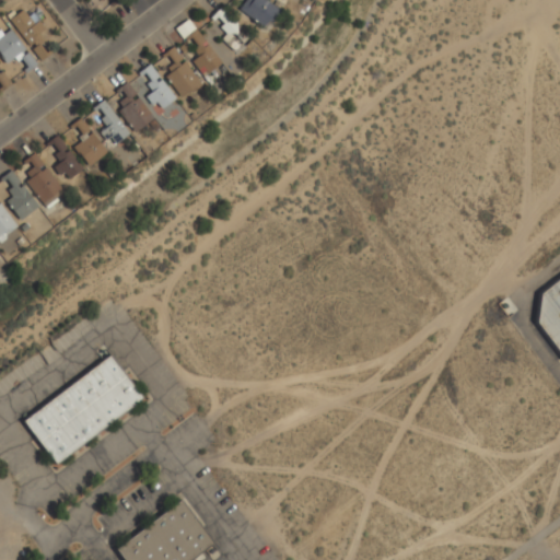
[(245,0),(238,10),(266,28),(279,8),(267,0),(245,0)]
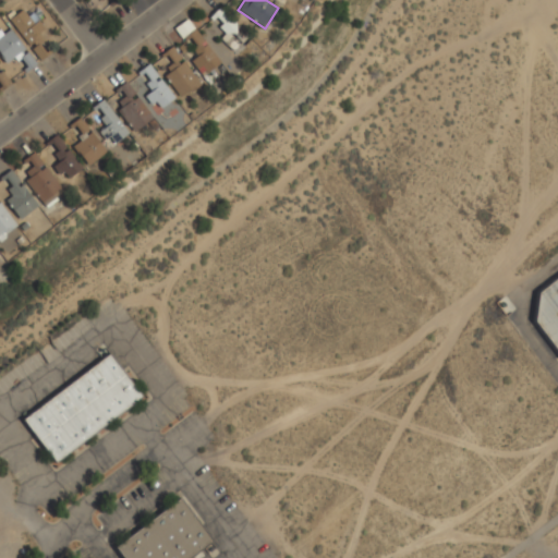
[(40,61),(50,53),(36,35),(43,29),(26,7),(8,21),(29,49),(31,48),(40,61)]
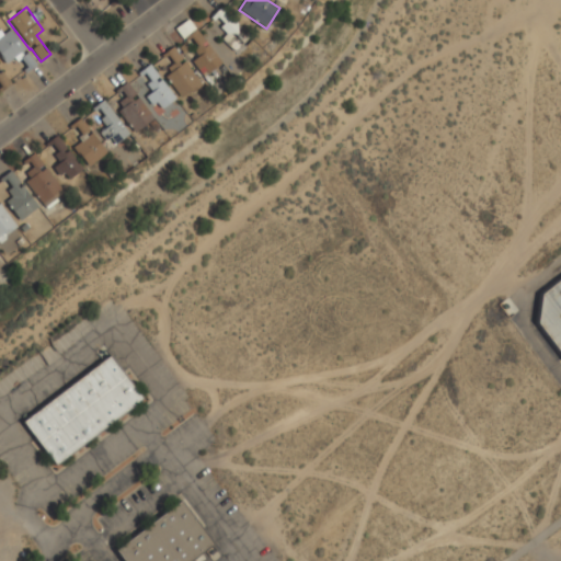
[(233,50),(249,37),(220,8),(213,15),(228,32),(221,38),(233,50)]
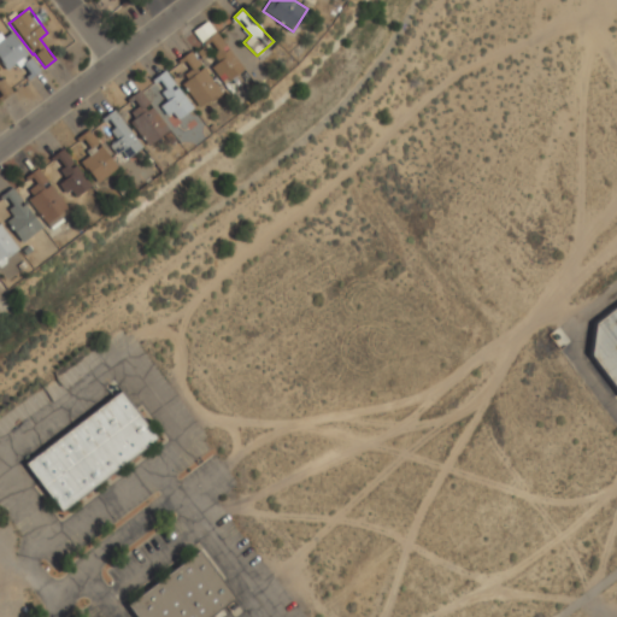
[(244,70),(209,21),(195,29),(218,62),(211,68),(223,83),(244,70)]
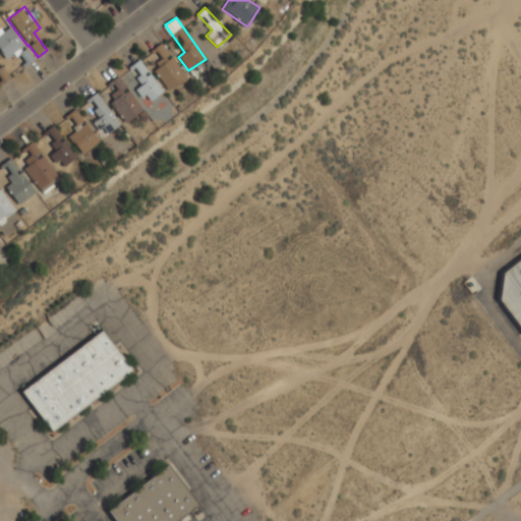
[(168,90),(186,78),(162,43),(151,50),(158,60),(152,65),(168,90)]
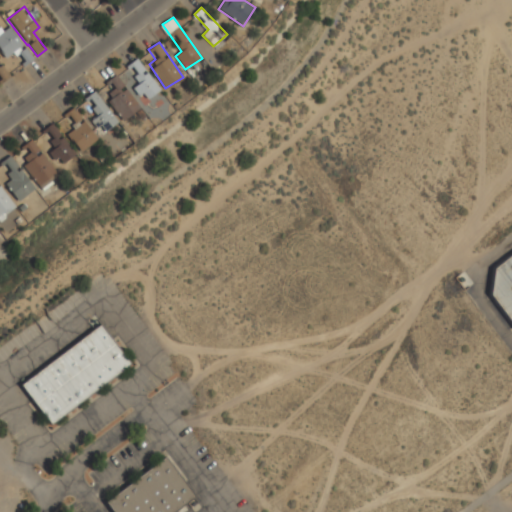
[(145,101),(159,91),(137,58),(128,64),(135,75),(133,76),(138,84),(135,86),(145,101)]
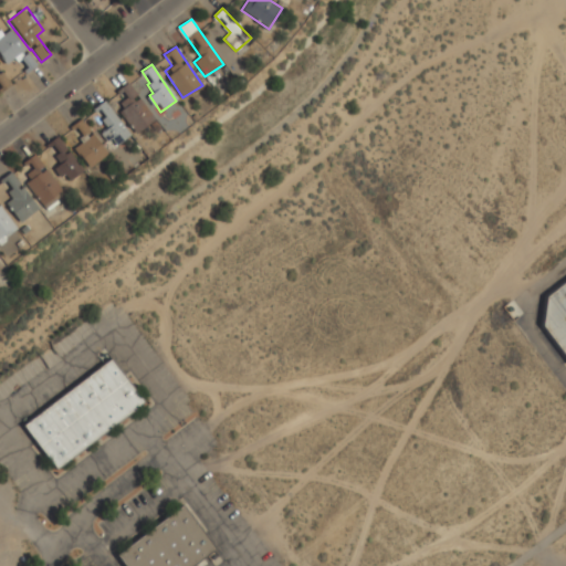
[(0,87),(2,91),(11,84),(0,69),(0,87)]
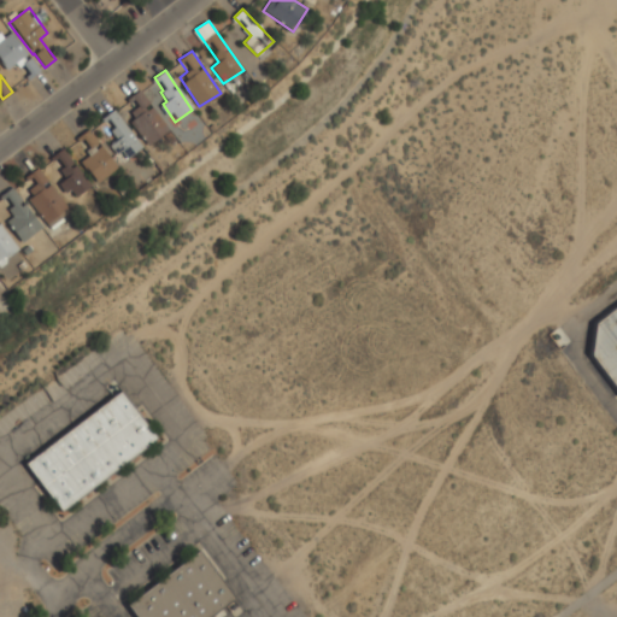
[(129,99),(135,107),(125,115),(150,146),(169,130),(140,90),(129,99)]
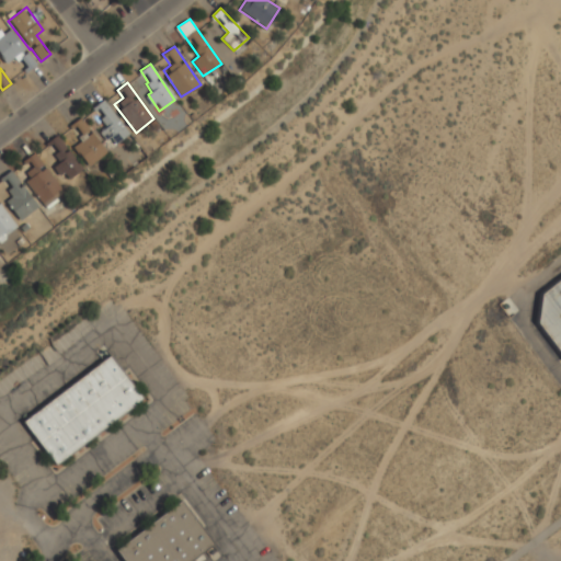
[(129,134),(104,101),(94,109),(109,126),(102,130),(113,146),(129,134)]
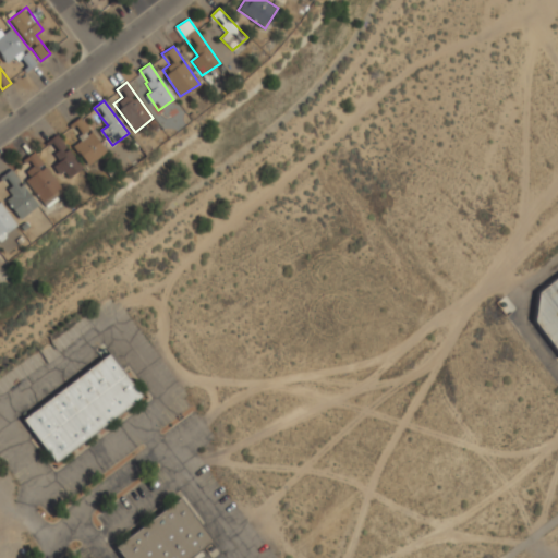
[(73,145),(87,166),(106,153),(81,117),(72,123),(83,140),(73,145)]
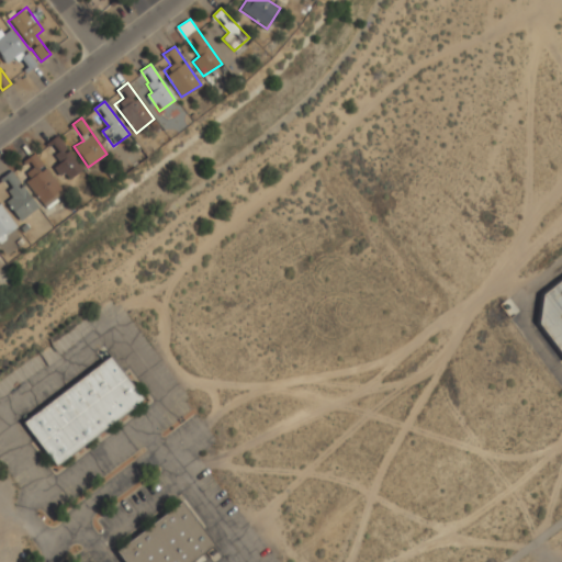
[(82,169),(57,136),(47,143),(62,161),(55,166),(67,181),(82,169)]
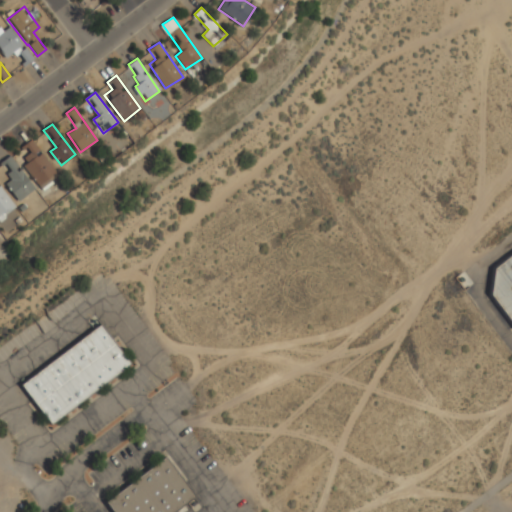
[(41,188),(58,175),(31,139),(22,146),(27,154),(19,159),(41,188)]
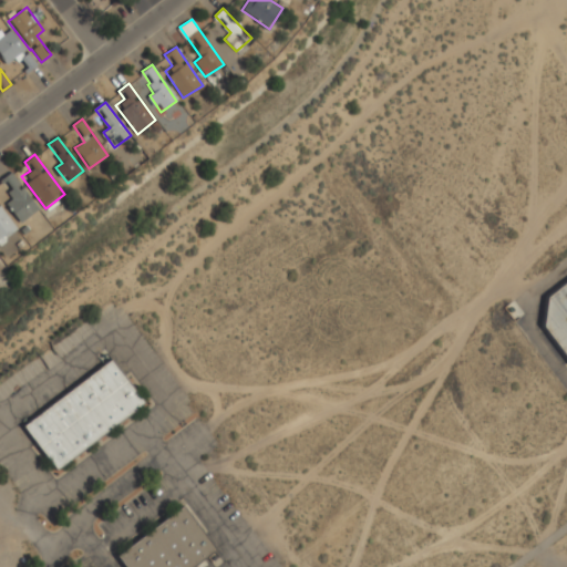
[(13,198),(7,203),(19,223),(38,210),(12,172),(1,179),(13,198)]
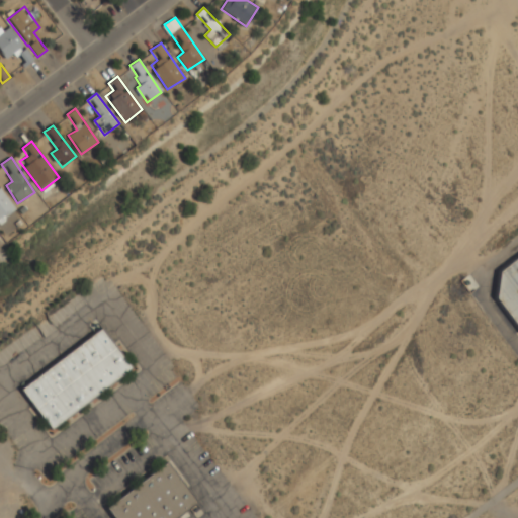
[(0,219),(14,208),(0,188),(0,219)]
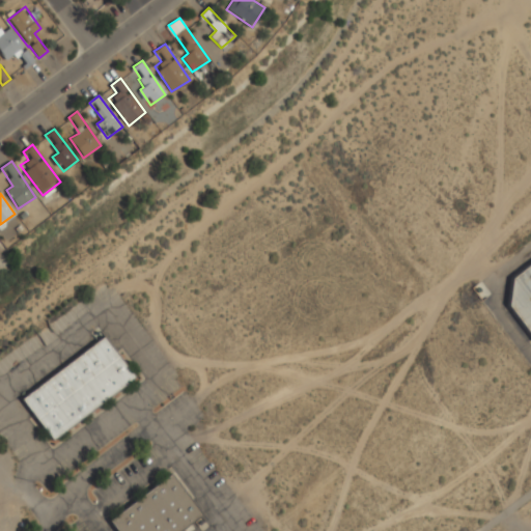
[(530,335),(530,263),(513,277),(508,305),(530,335)]
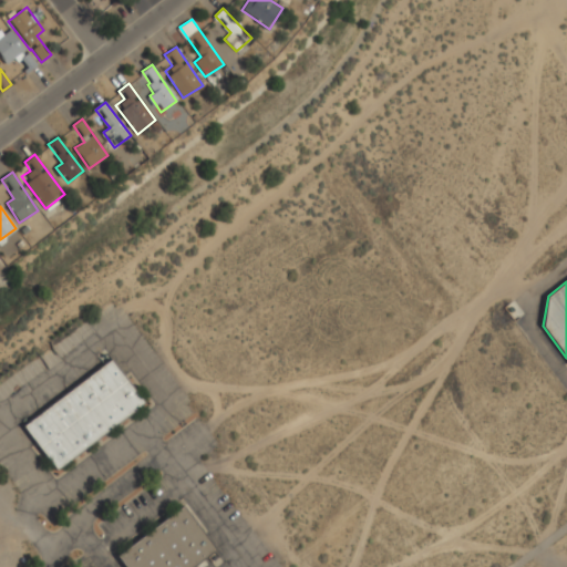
[(54,470),(144,405),(113,360),(22,423),(54,470)]
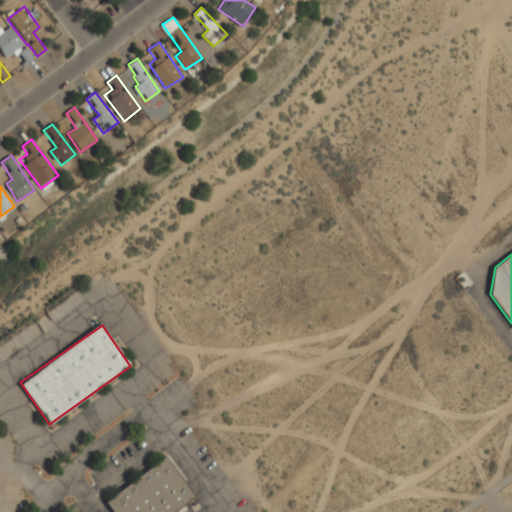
[(113,511),(176,511),(196,498),(167,456),(105,500),(113,511)]
